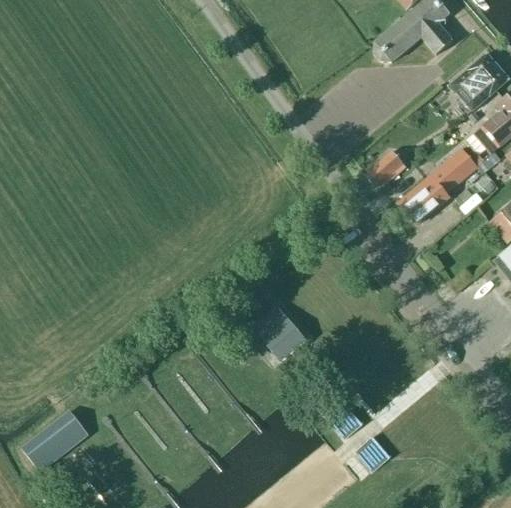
[(436,53),(453,39),(438,22),(450,12),(444,5),(440,0),(422,0),(374,41),(373,52),(380,60),(391,61),(421,36),(436,53)]
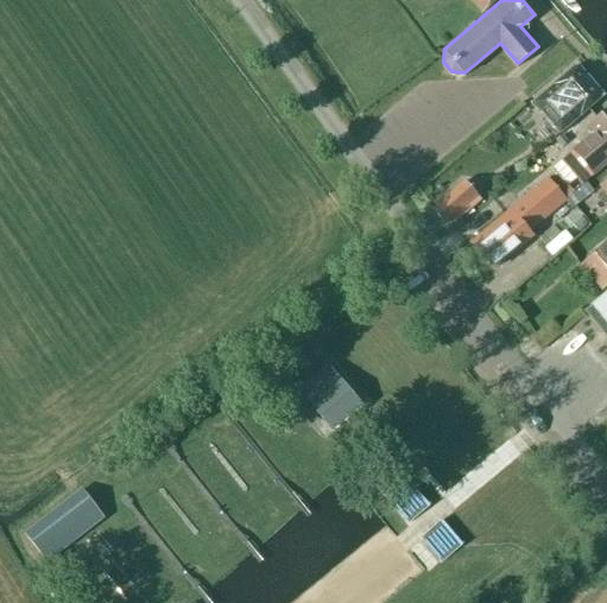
[(582,112),(604,93),(577,63),(555,82),(544,91),(557,106),(548,114),(562,129),(570,121),(581,112),(582,112)]
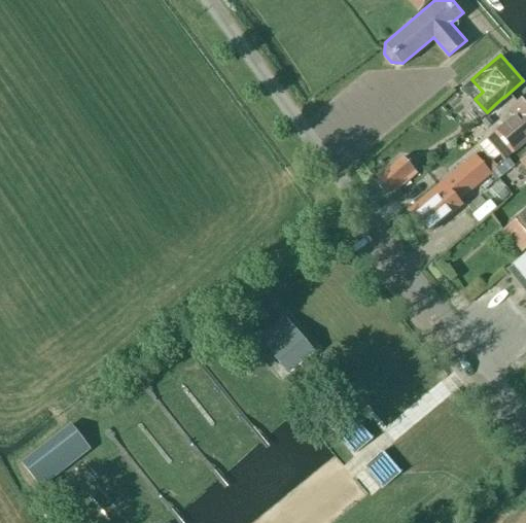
[(516,149),(525,140),(525,93),(511,106),(516,112),(497,128),(516,149)]
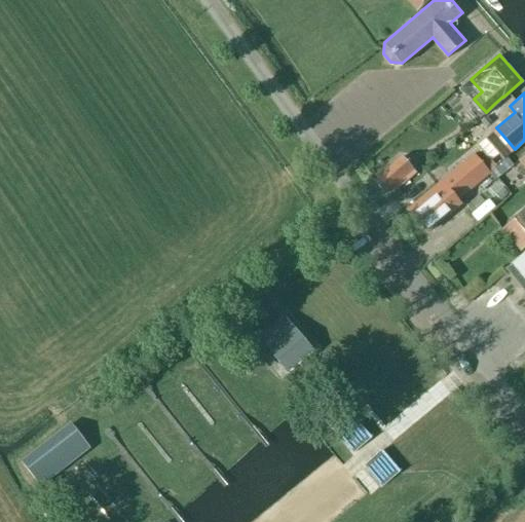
[(485,152),(479,157),(475,152),(408,207),(425,229),(460,200),(457,197),(490,171),(489,170),(495,164),(485,152)]
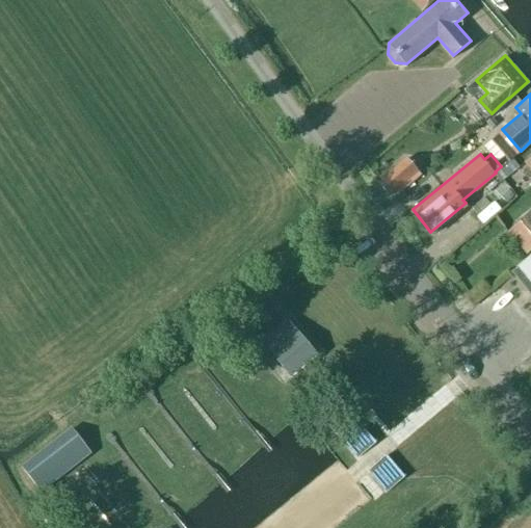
[(530,154),(525,159),(530,165),(530,208),(508,229),(528,251),(530,247),(530,154)]
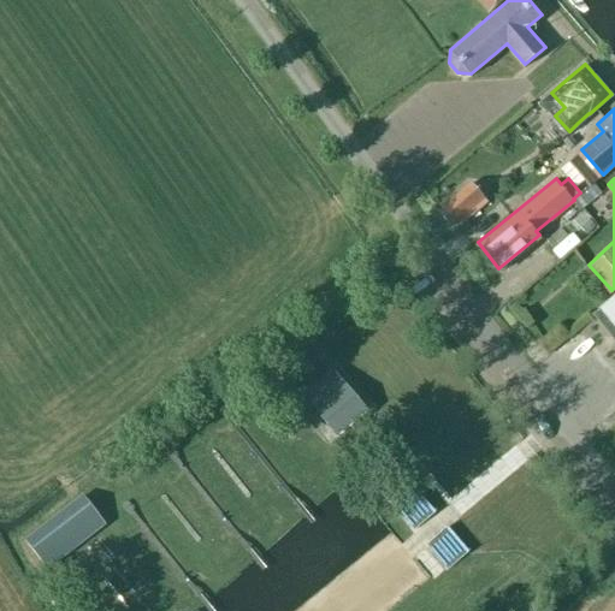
[(439,207),(451,221),(484,195),(472,181),(439,207)]
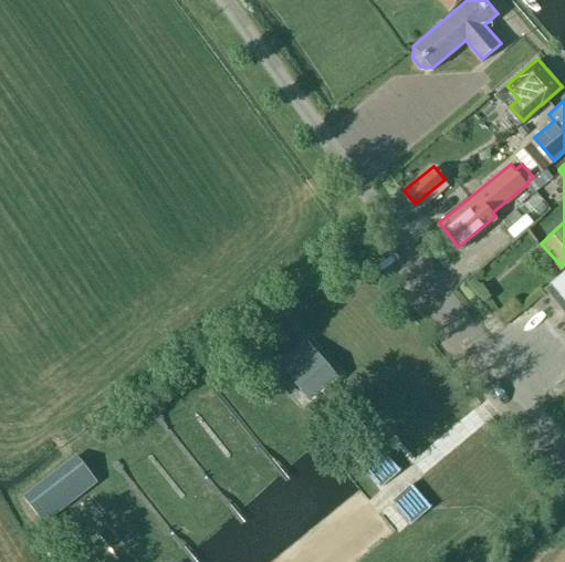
[(544,168),(533,177),(526,183),(527,184),(526,184),(533,191),(553,174),(547,166),(544,168)]
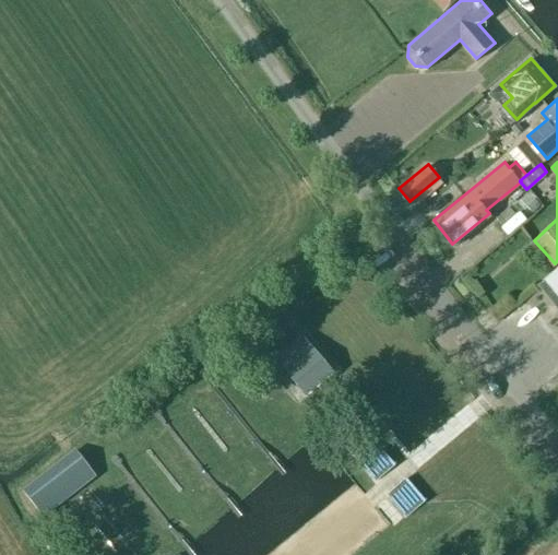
[(534,184),(549,201),(557,192),(557,177),(551,169),(534,184)]
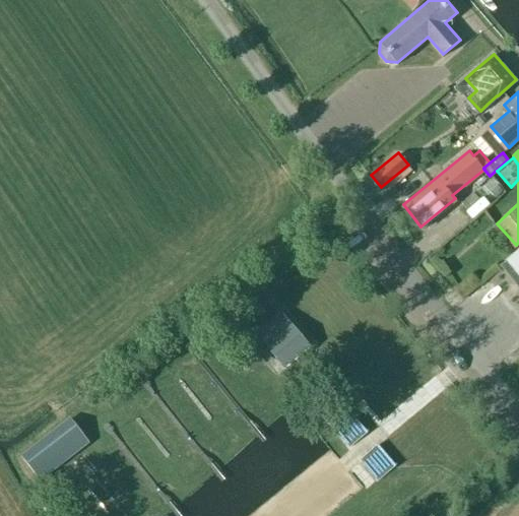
[(518,249),(501,264),(502,265),(503,264),(518,284),(518,249)]
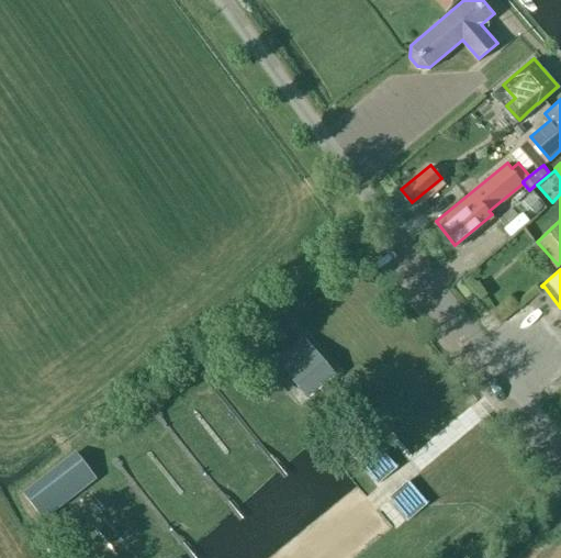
[(333,379),(302,341),(275,365),(305,403),(333,379)]
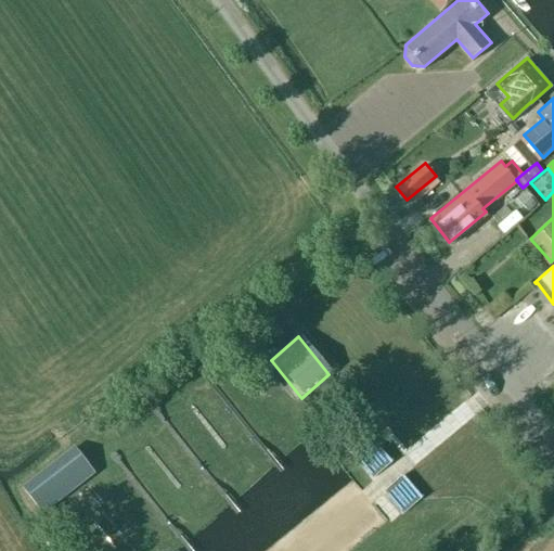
[(97,472),(77,445),(26,484),(47,511),(97,472)]
